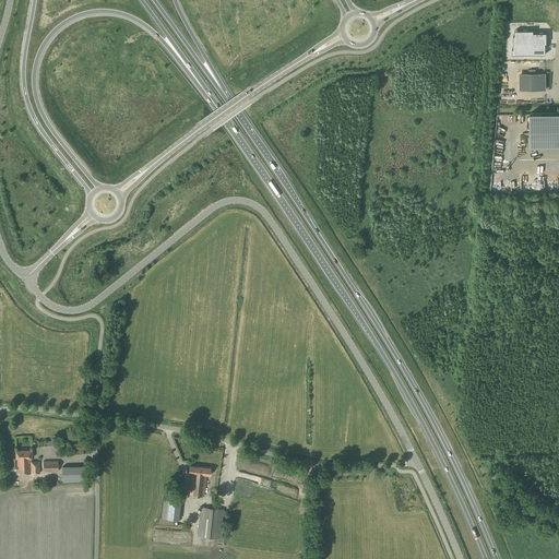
[(528,55),(546,55),(546,44),(547,44),(547,33),(534,33),(534,31),(519,31),(515,31),(515,36),(513,36),(513,49),(512,49),(512,55),(528,55)]
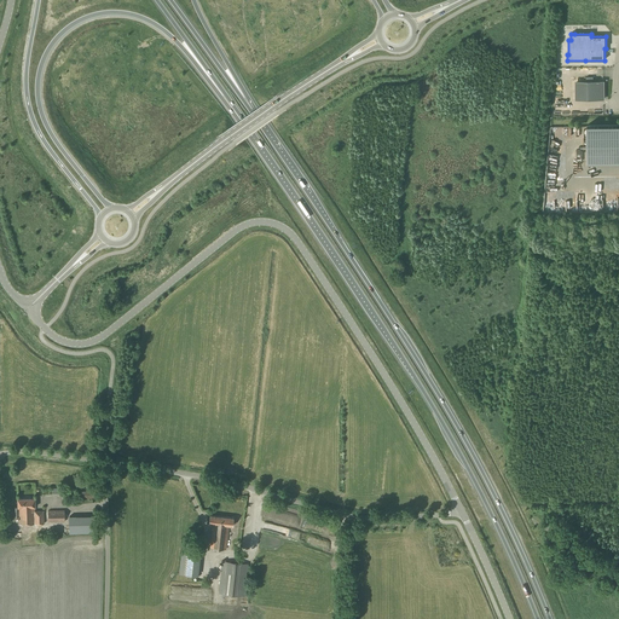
[(579,99),(603,99),(603,81),(579,81),(579,99)]
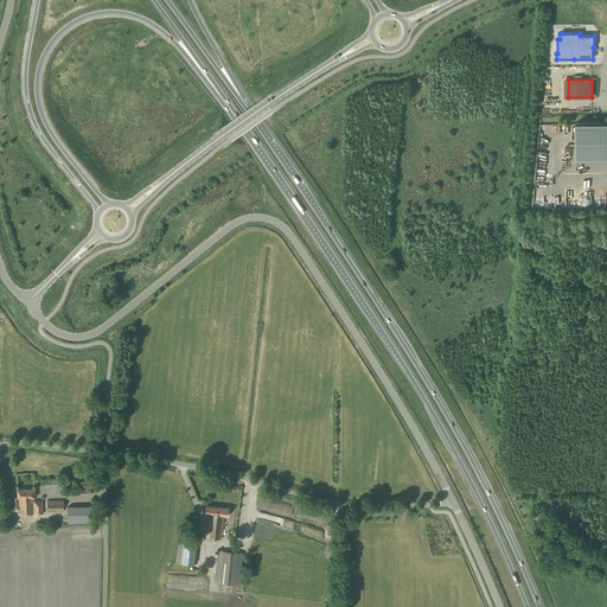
[(606,122),(575,123),(576,159),(606,158),(606,122)]
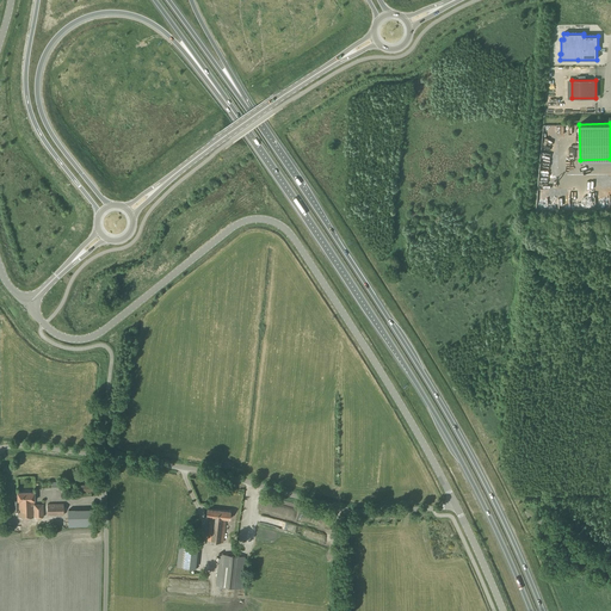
[(35,505),(35,501),(36,501),(35,492),(18,493),(18,500),(13,500),(13,511),(19,511),(19,518),(44,517),(44,505),(35,505)]
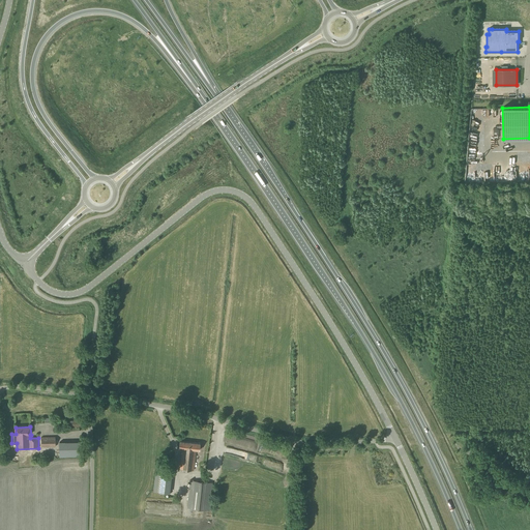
[(41,447),(56,447),(56,437),(41,437),(41,447)]
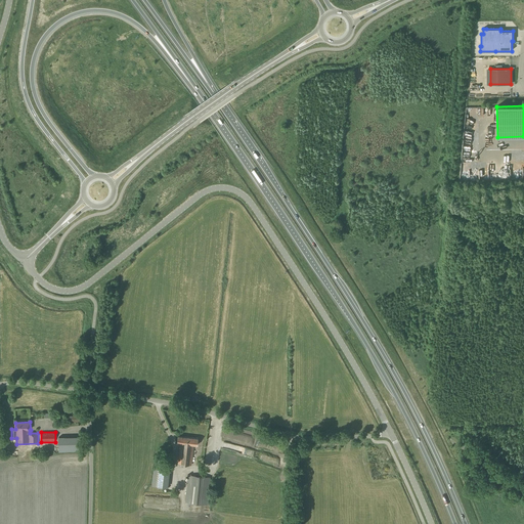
[(197,445),(198,438),(178,436),(177,443),(180,443),(178,464),(191,465),(194,445),(197,445)]
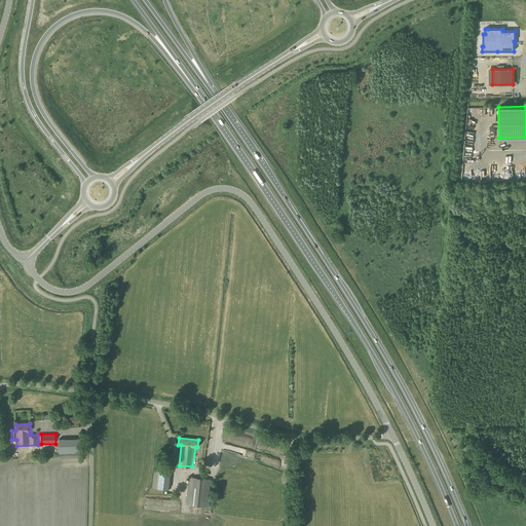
[(156,460),(154,472),(152,488),(168,489),(172,462),(156,460)]
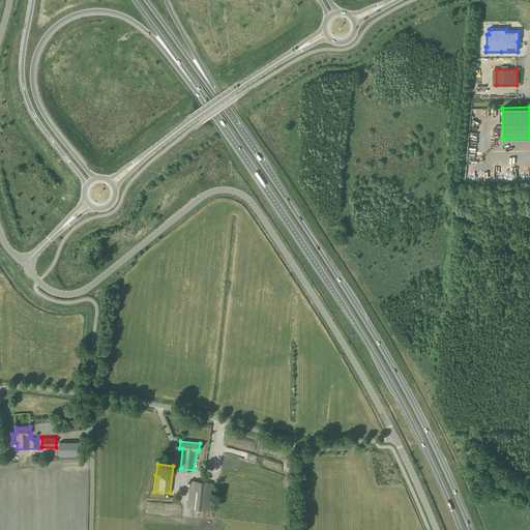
[(384,480),(384,473),(370,472),(369,487),(378,487),(379,479),(384,480)]
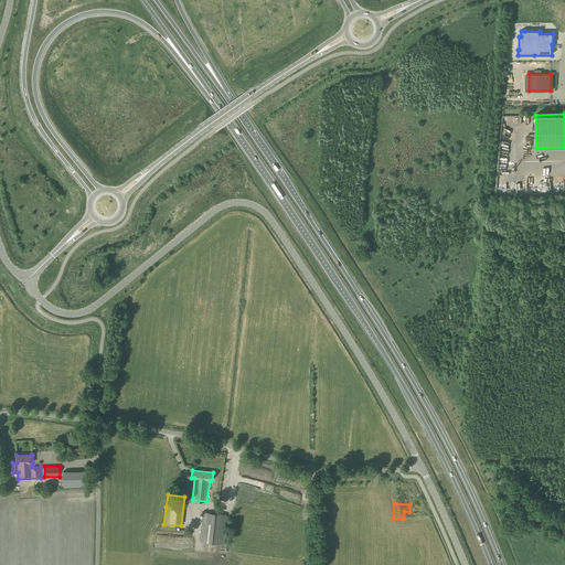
[(412,521),(422,522),(424,504),(414,503),(412,521)]
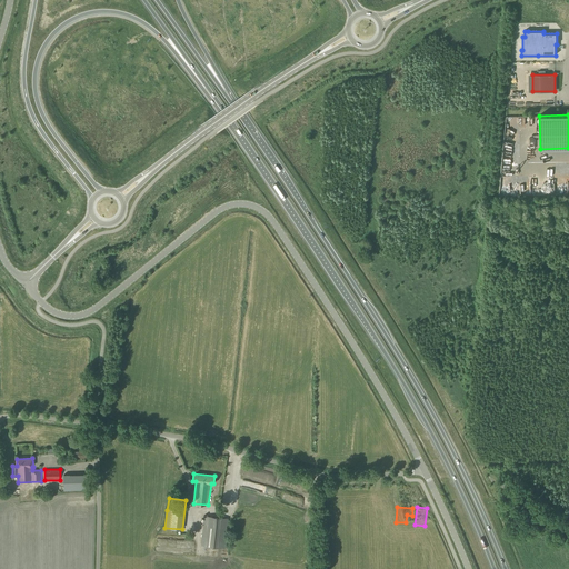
[(226,549),(229,518),(205,516),(201,546),(226,549)]
